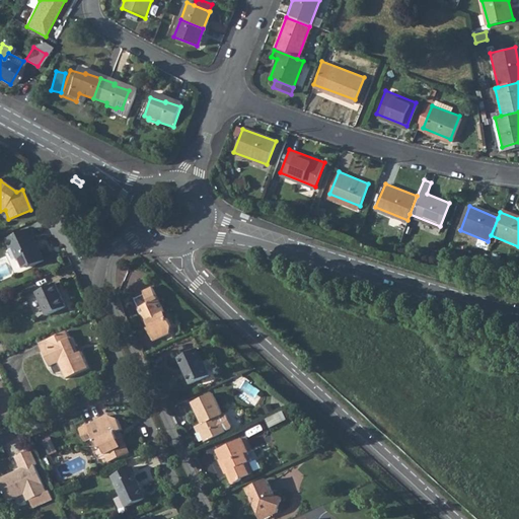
[(6,239),(2,241),(6,250),(8,249),(14,262),(15,261),(18,269),(21,270),(29,267),(31,268),(40,264),(36,255),(38,253),(34,247),(32,246),(29,240),(32,239),(27,230),(6,239)]
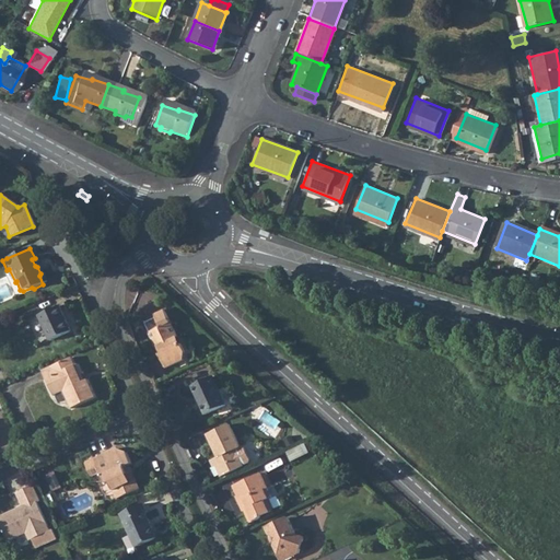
[(58,306),(36,316),(48,341),(69,331),(58,306)]
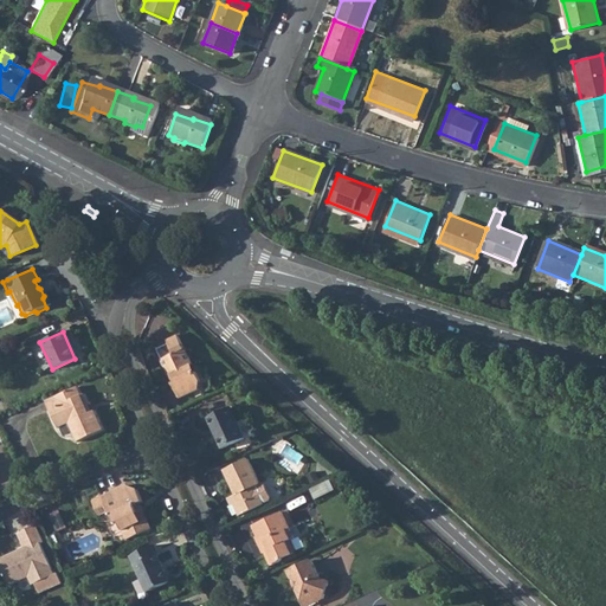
[(161,360),(168,376),(171,375),(175,382),(172,385),(179,399),(198,391),(200,382),(197,373),(193,374),(189,366),(192,365),(185,349),(185,350),(179,336),(168,341),(169,343),(174,355),(161,360)]
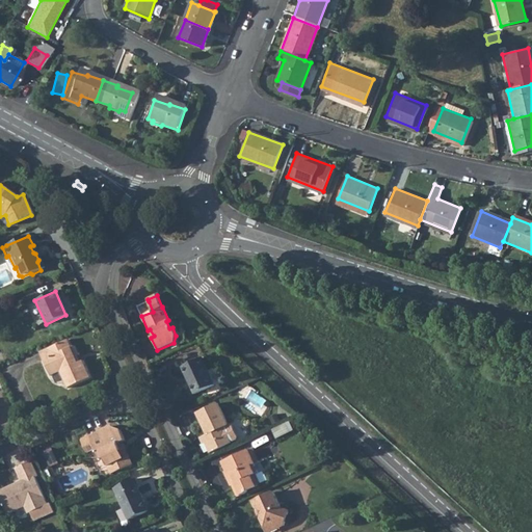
[(137,307),(141,316),(153,312),(149,301),(137,307)]
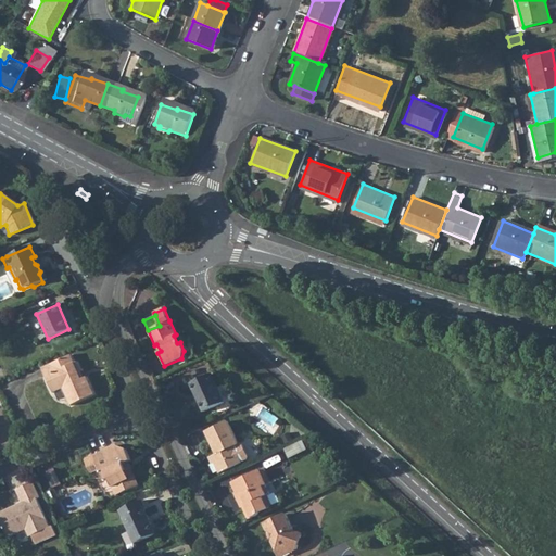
[(52,374),(45,377),(52,393),(62,389),(71,406),(93,395),(86,377),(81,379),(78,373),(80,371),(76,362),(74,363),(71,355),(48,365),(52,374)]
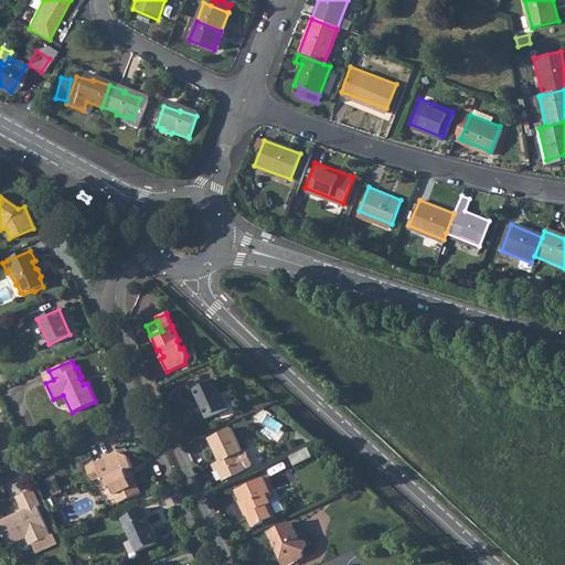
[(49,371),(42,374),(45,383),(53,380),(49,371)]
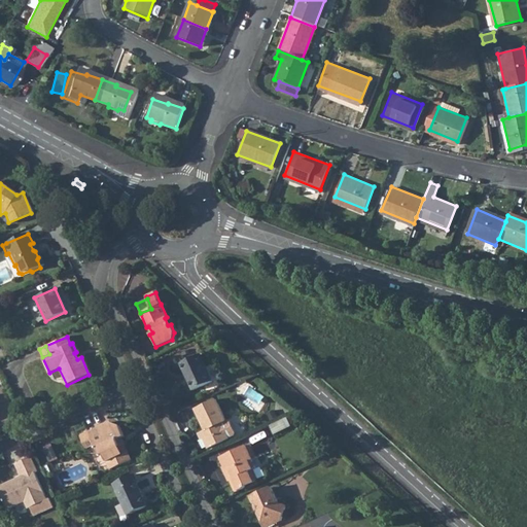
[(201,355),(182,363),(189,380),(187,381),(191,391),(203,386),(212,382),(206,369),(201,355)]
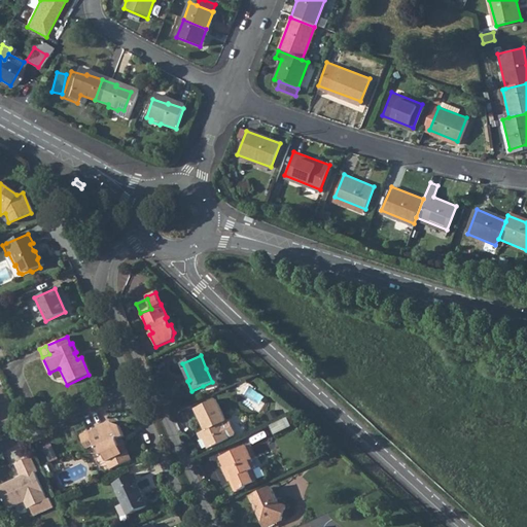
[(216,401),(196,411),(205,431),(201,433),(208,449),(227,440),(234,436),(235,433),(230,423),(227,422),(225,423),(216,401)]
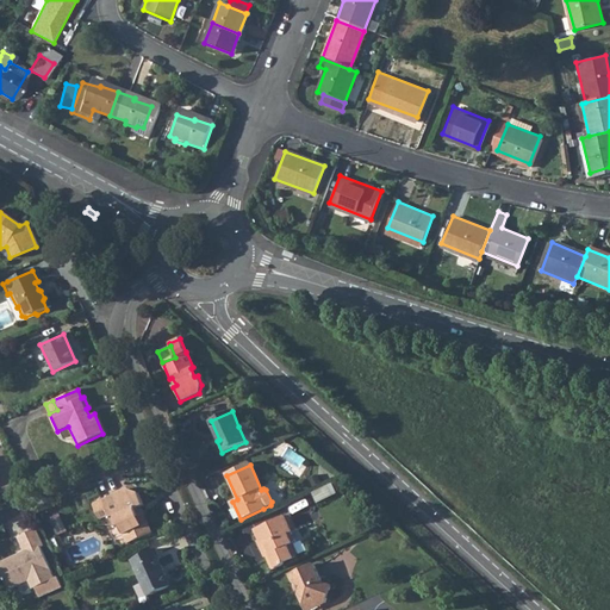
[(327,486),(311,493),(316,503),(331,496),(327,486)]
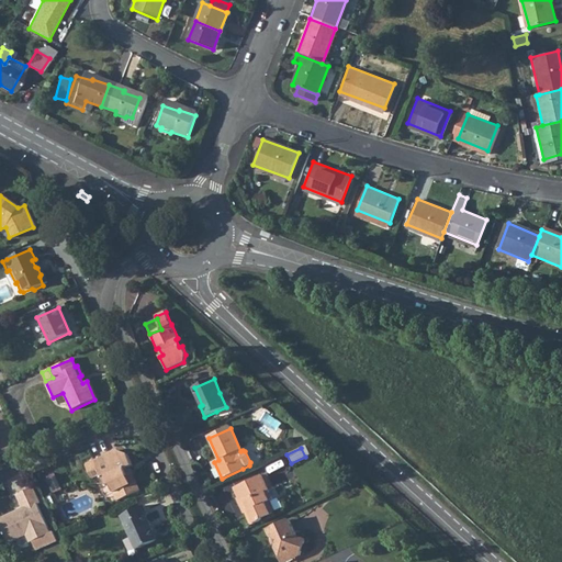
[(83,465),(83,467),(88,479),(90,480),(97,476),(99,481),(100,481),(104,487),(108,485),(115,502),(138,491),(131,474),(126,476),(122,469),(130,465),(124,454),(113,452),(83,465)]
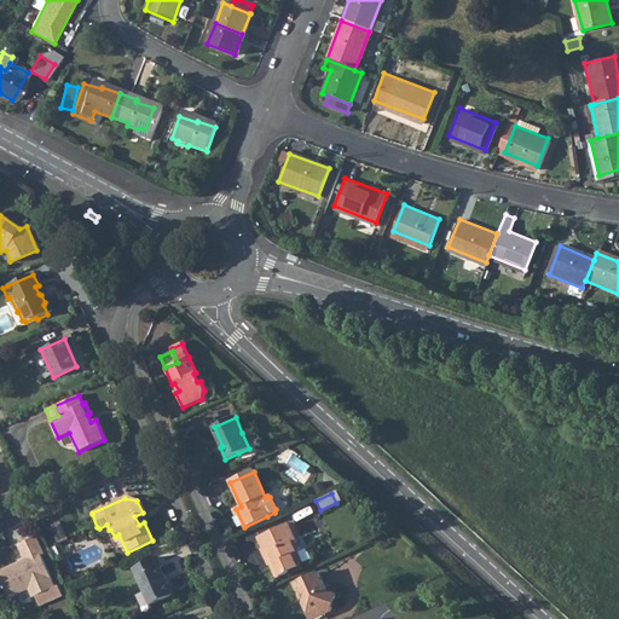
[(61,542),(71,538),(64,521),(55,525),(61,542)]
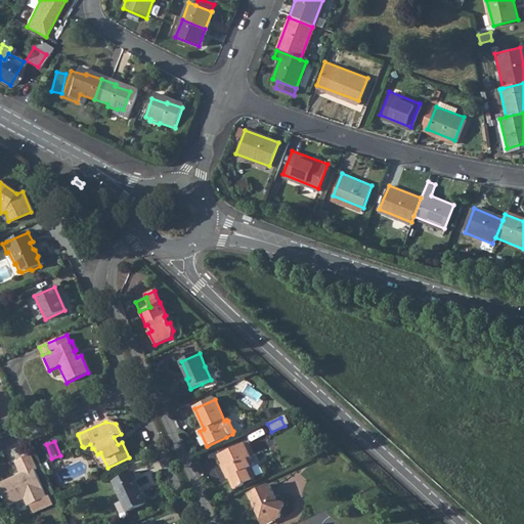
[(218,456),(222,467),(224,471),(226,470),(230,478),(227,479),(228,480),(233,491),(245,486),(243,483),(254,478),(250,468),(254,466),(250,459),(253,456),(247,443),(218,456)]
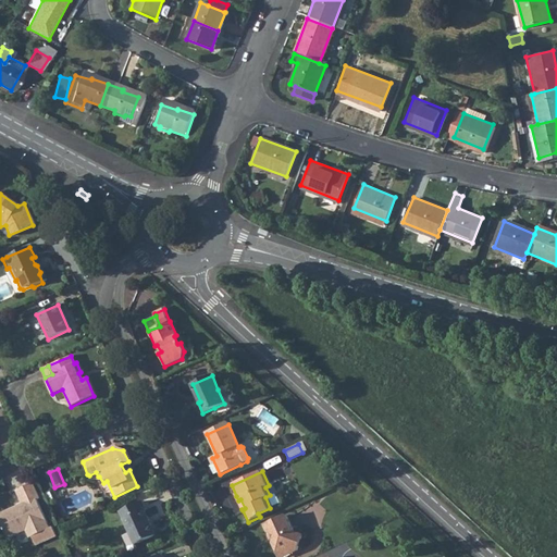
[(21,506),(0,515),(0,528),(5,541),(24,532),(27,541),(31,540),(34,547),(56,537),(51,528),(49,529),(37,503),(39,500),(32,484),(15,493),(21,506)]
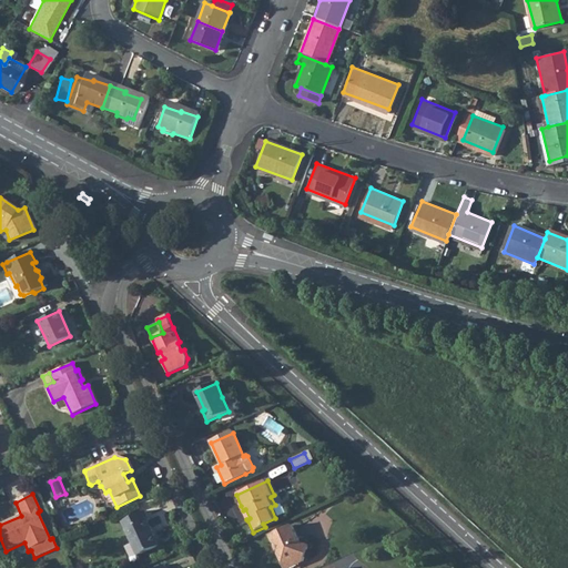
[(144,511),(120,521),(135,556),(158,546),(146,520),(148,520),(148,519),(144,511)]
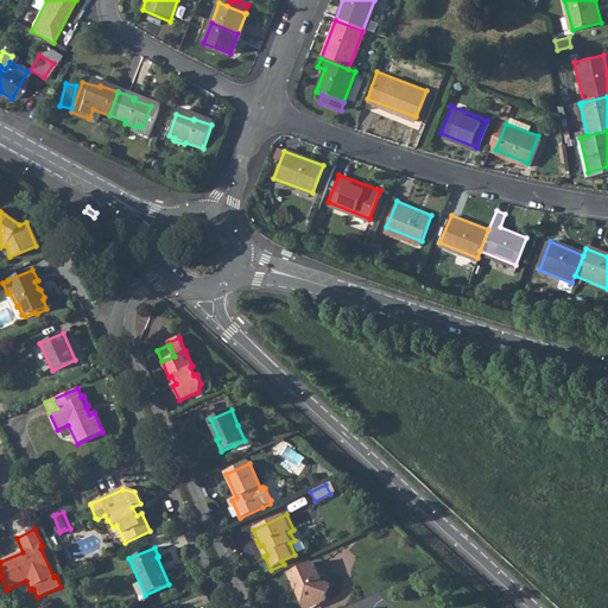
[(310,564),(287,575),(291,582),(296,583),(297,587),(297,594),(302,605),(314,599),(323,602),(329,584),(318,581),(310,564)]
